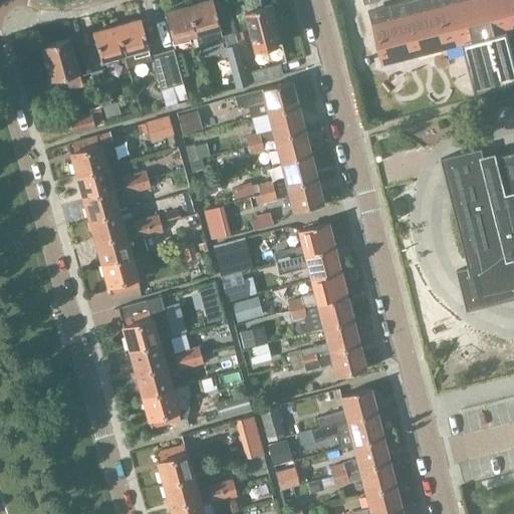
[(221,35),(218,26),(211,0),(203,0),(187,5),(196,37),(199,48),(224,41),(232,68),(242,65),(233,31),(222,34),(223,35),(221,35)]
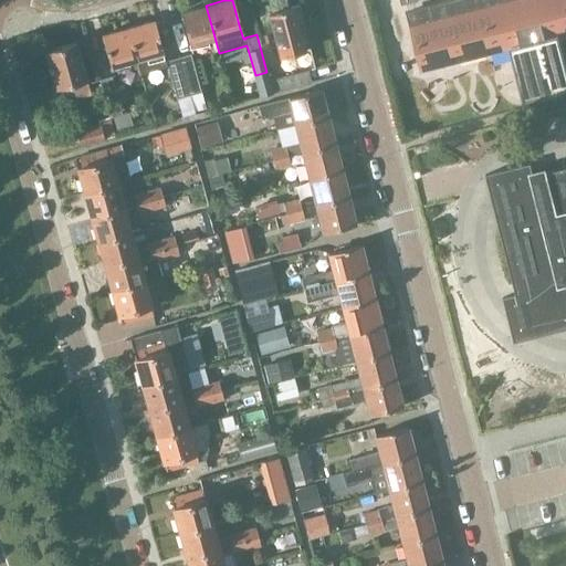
[(565,0),(452,0),(449,1),(421,9),(421,8),(407,12),(410,25),(422,70),(510,46),(512,56),(517,54),(525,85),(565,74),(565,72),(558,43),(548,45),(546,38),(565,32),(565,0)]
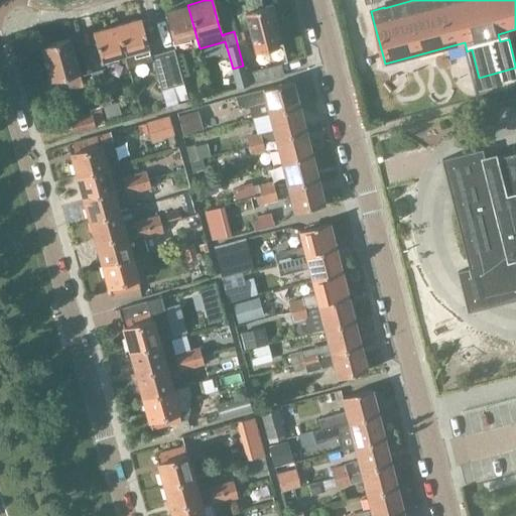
[(254,50),(277,44),(272,25),(277,24),(271,4),(244,11),(254,50)]
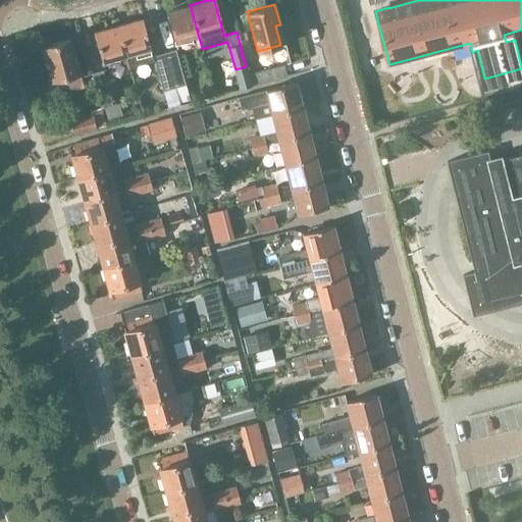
[(196,39),(199,38),(190,5),(165,11),(173,40),(194,35),(196,39)]
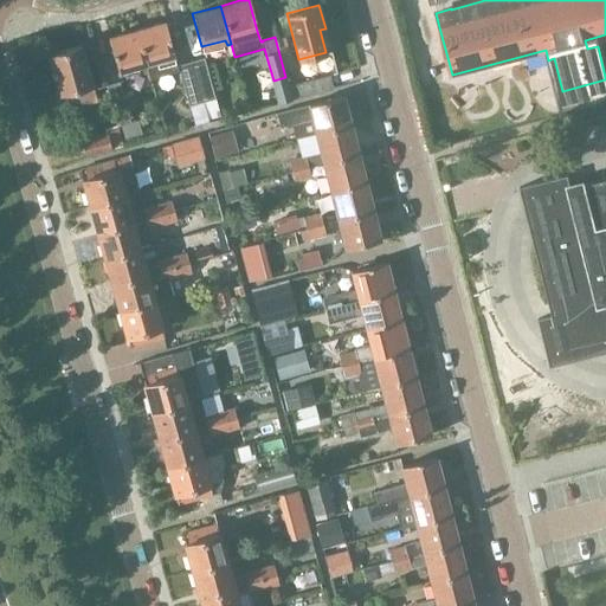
[(176,66),(173,55),(163,21),(136,30),(147,68),(148,73),(176,66)]
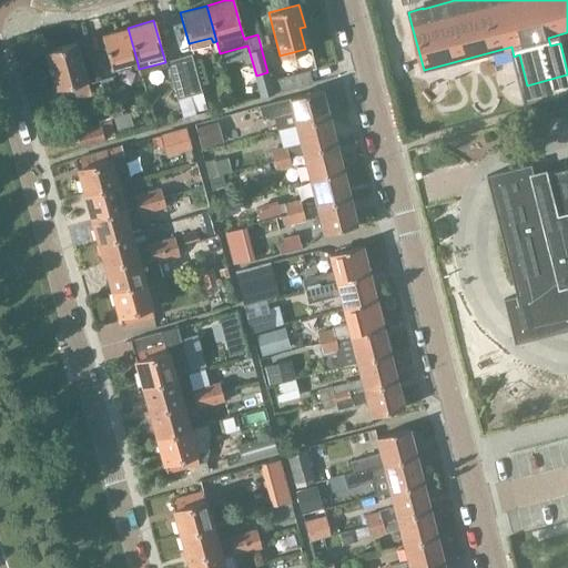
[(133,64),(138,63),(128,28),(101,34),(110,66),(132,60),(133,64)]
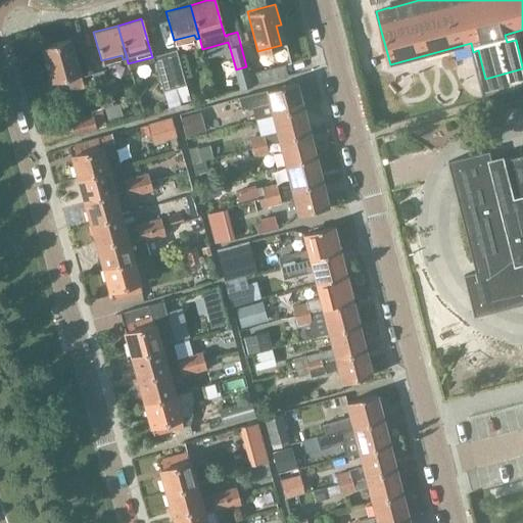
[(69,90),(84,86),(69,39),(41,47),(51,82),(66,78),(69,90)]
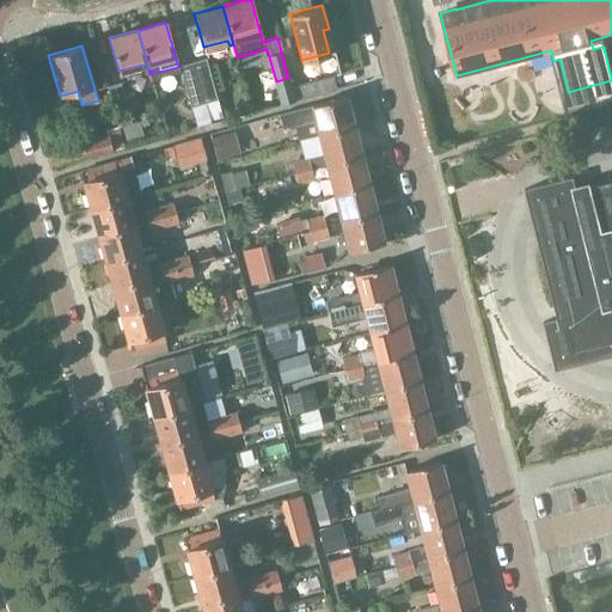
[(191,61),(203,102),(216,98),(204,57),(191,61)]
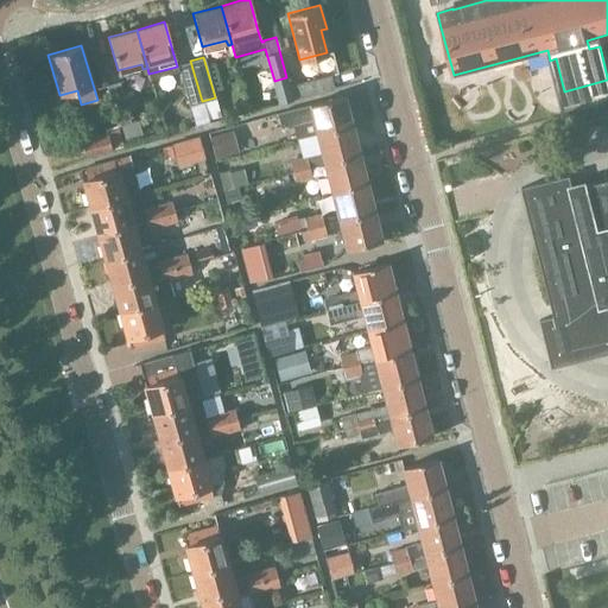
[(189,105),(202,101),(190,61),(178,64),(189,105)]
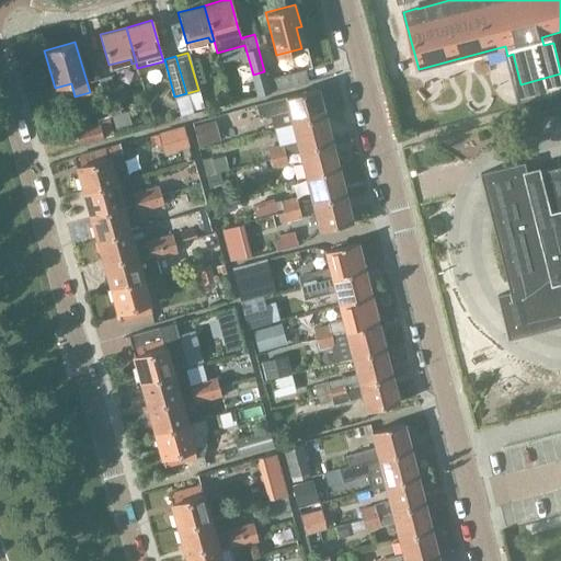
[(270,91),(308,81),(305,69),(266,79),(270,91)]
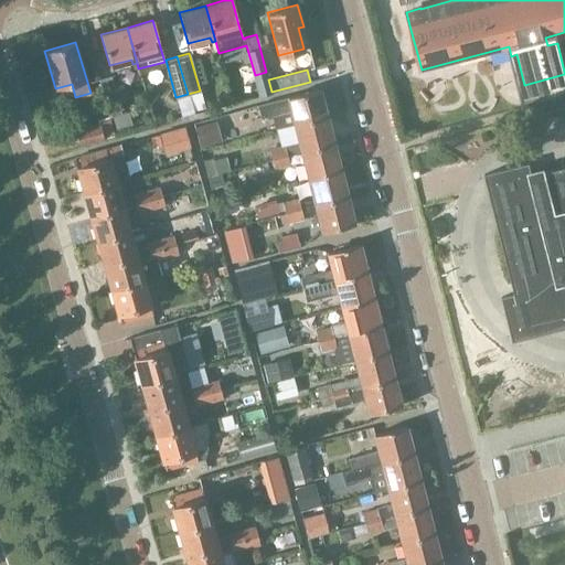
[(110,75),(98,80),(108,116),(110,116),(120,113),(110,75)]
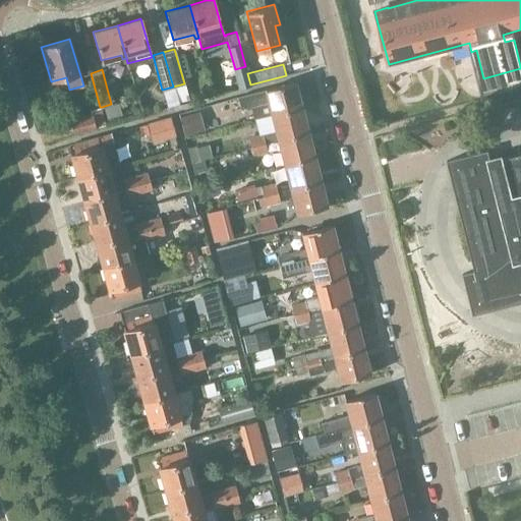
[(301,107),(295,82),(294,81),(266,89),(266,90),(252,93),(251,93),(238,96),(240,105),(241,105),(241,110),(250,107),(252,119),(272,114),(301,107)]
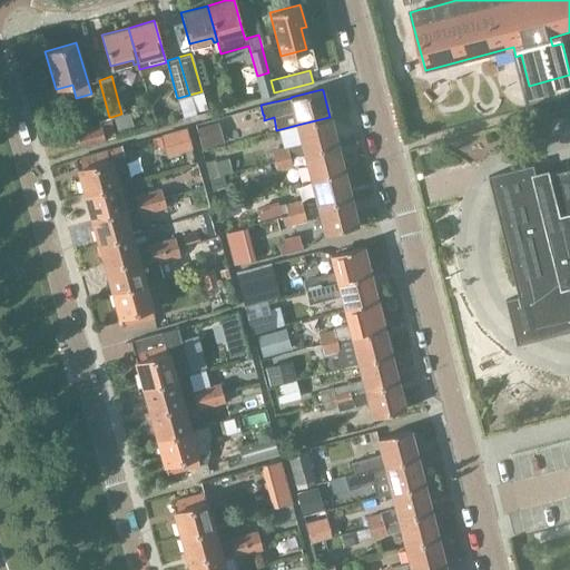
[(81,148),(105,141),(104,139),(117,136),(111,117),(109,117),(99,120),(99,124),(76,130),(81,148)]
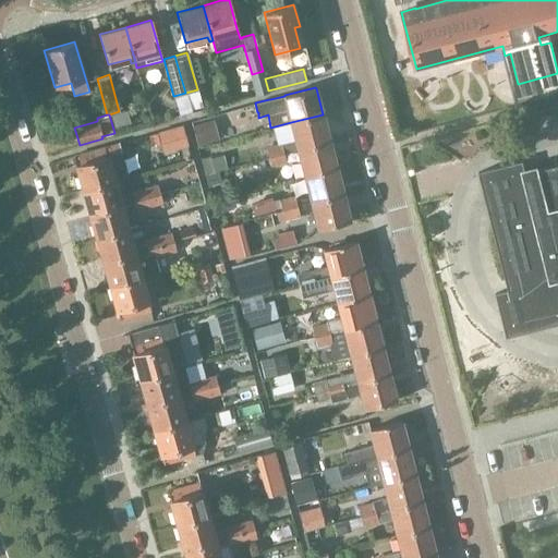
[(283,153),(298,148),(329,141),(323,114),(291,122),(295,140),(281,143),(283,153)]
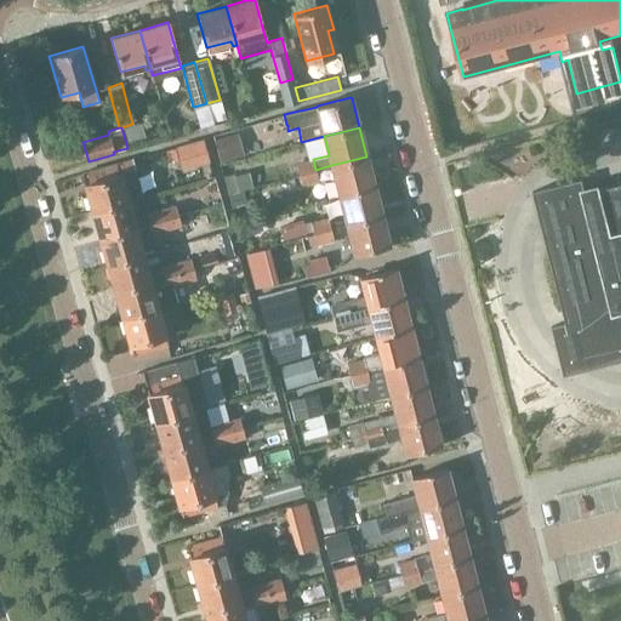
[(215,143),(220,165),(244,159),(239,137),(215,143)]
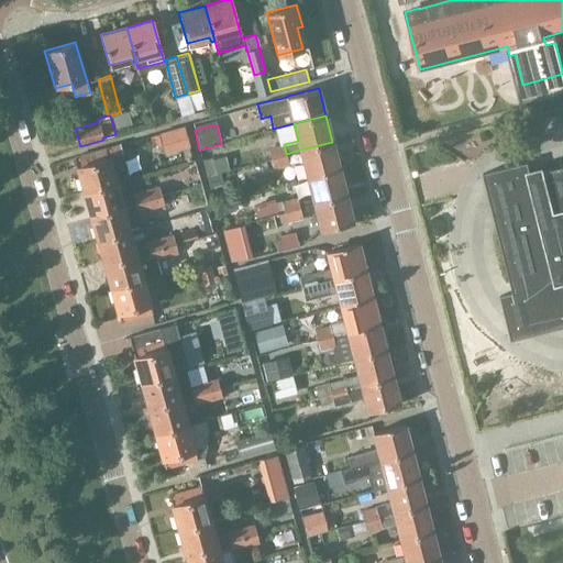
[(184,125),(156,133),(162,148),(188,141),(184,125)]
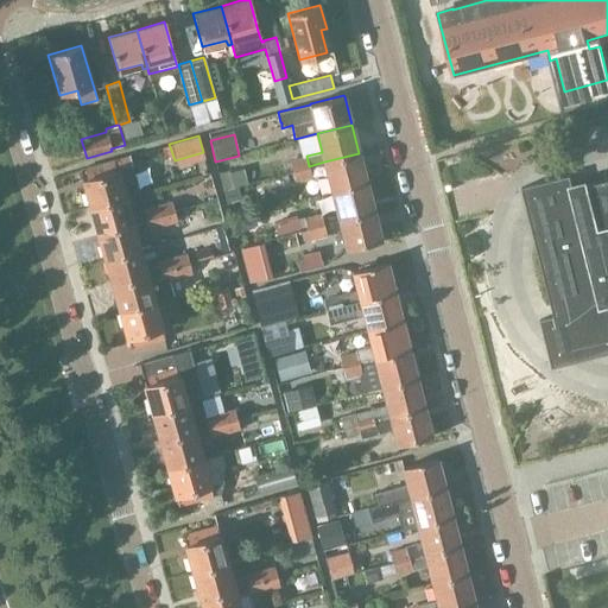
[(331,191),(366,182),(359,153),(324,162),(331,191)]
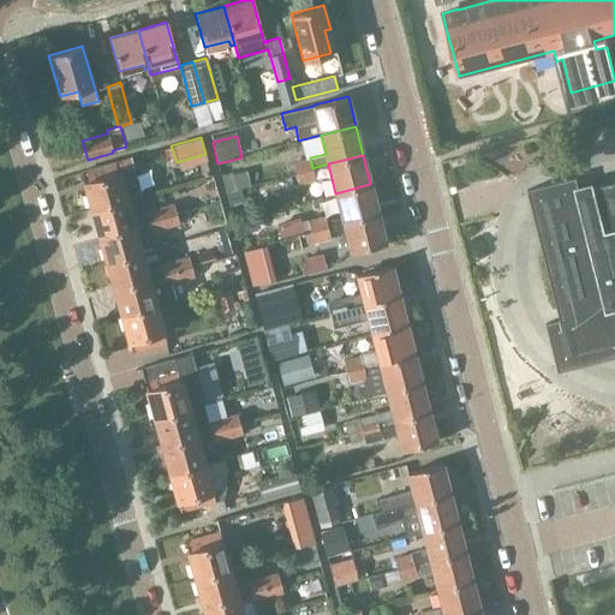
[(296,173),(312,168),(310,157),(293,162),(296,173)]
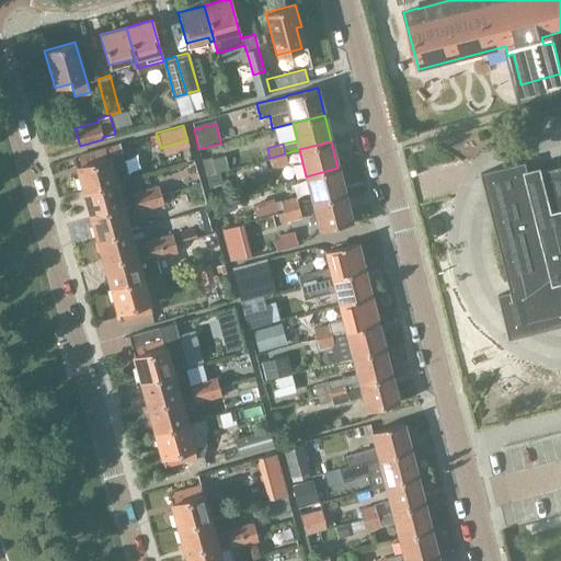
[(115,181),(106,148),(105,147),(73,157),(83,190),(115,181)]
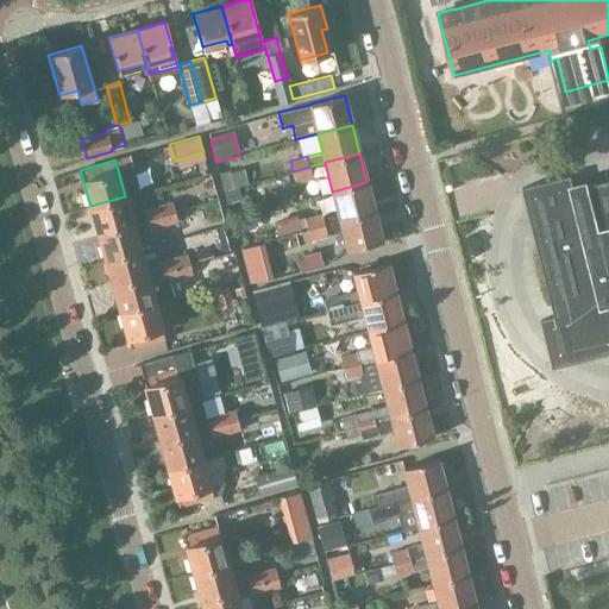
[(309,167),(293,171),(295,181),(312,177),(309,167)]
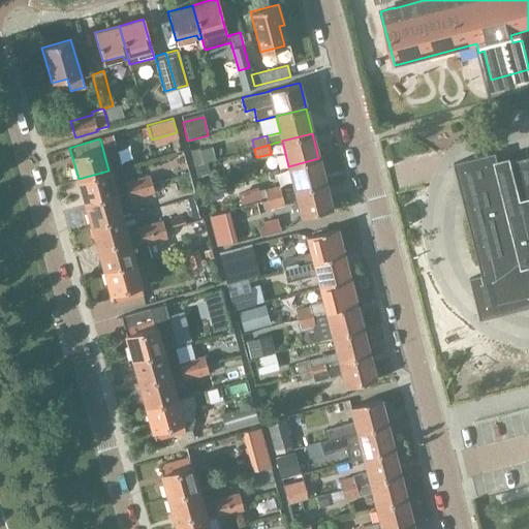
[(495,152),(454,163),(481,275),(469,278),(480,319),(528,307),(528,156),(498,164),(495,152)]
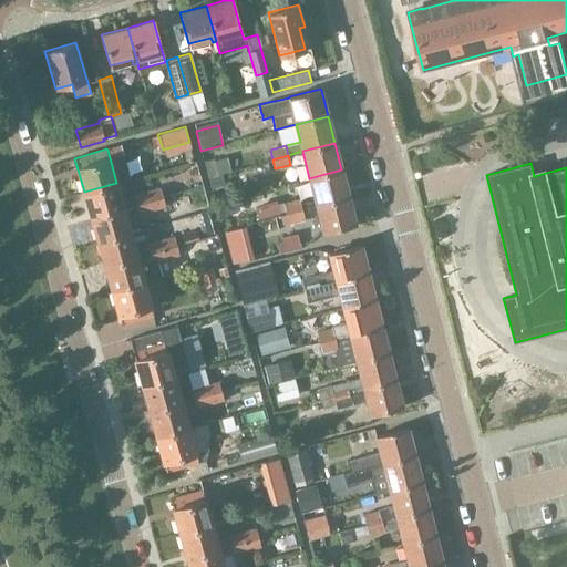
[(316,205),(348,196),(341,169),(309,178),(316,205)]
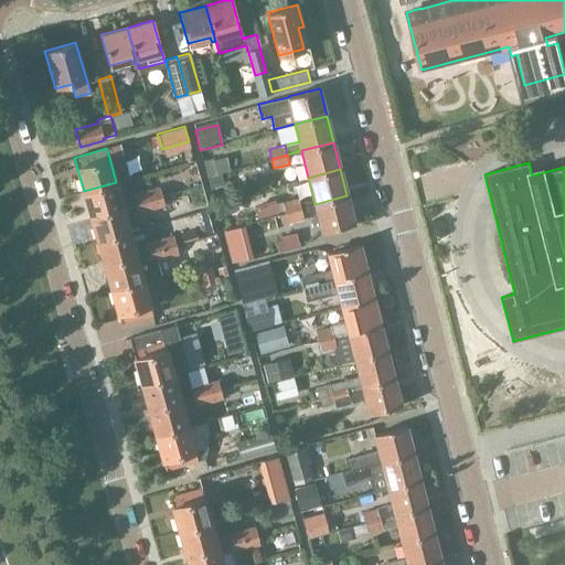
[(151,209),(146,191),(132,194),(132,196),(120,200),(116,182),(84,191),(91,215),(135,203),(137,211),(138,212),(151,209)]
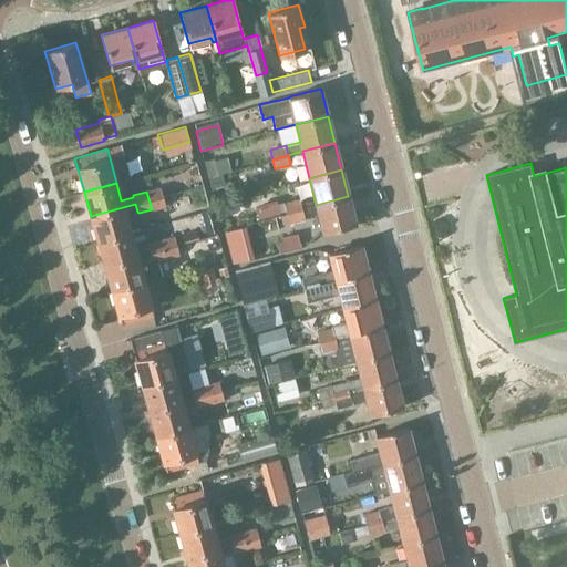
[(146,192),(152,209),(165,206),(160,187),(146,192)]
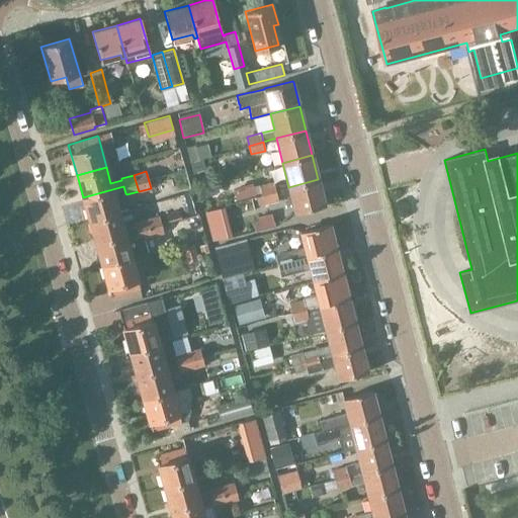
[(288,187),(290,192),(295,212),(324,204),(318,179),(288,187)]
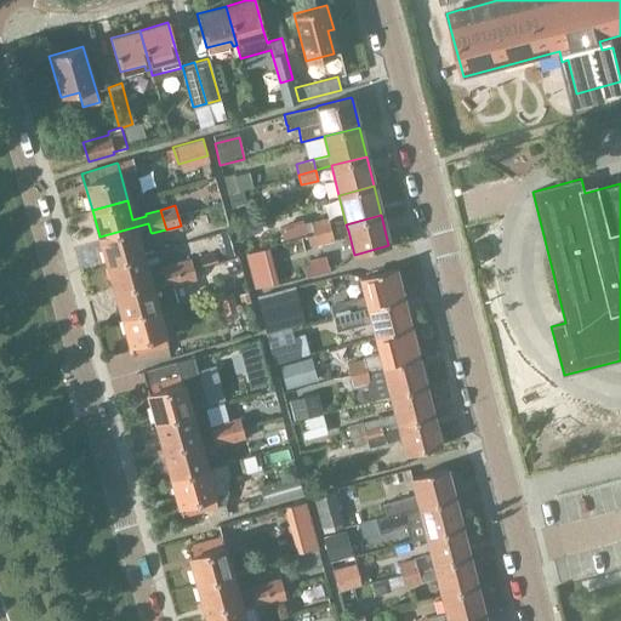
[(330,228),(329,222),(328,217),(311,222),(313,233),(330,228)]
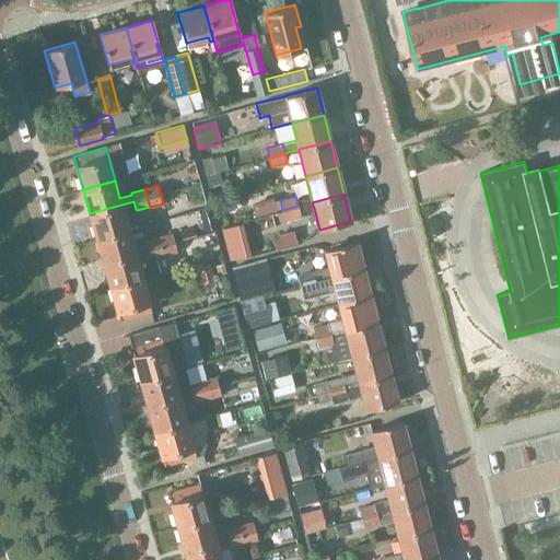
[(124,212),(136,209),(133,201),(90,213),(96,237),(128,229),(124,212)]
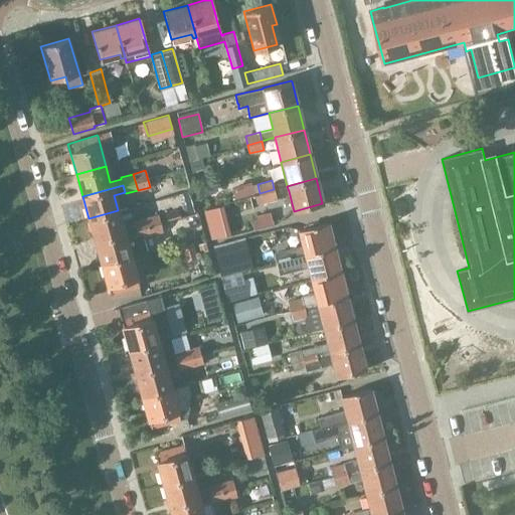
[(277,198),(275,193),(274,189),(260,193),(263,202),(277,198)]
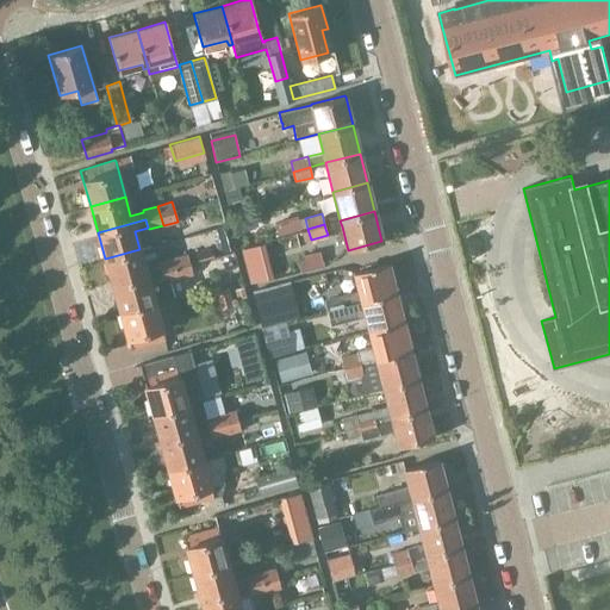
[(178,278),(172,259),(157,262),(159,265),(145,268),(139,249),(105,259),(112,285),(160,272),(163,281),(168,280),(178,278)]
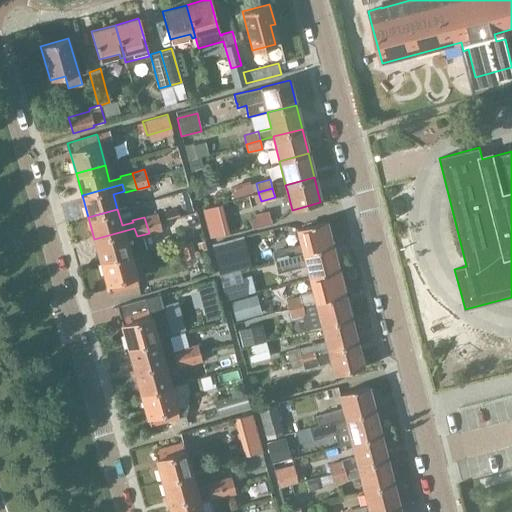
[(144,217),(149,233),(161,229),(157,213),(144,217)]
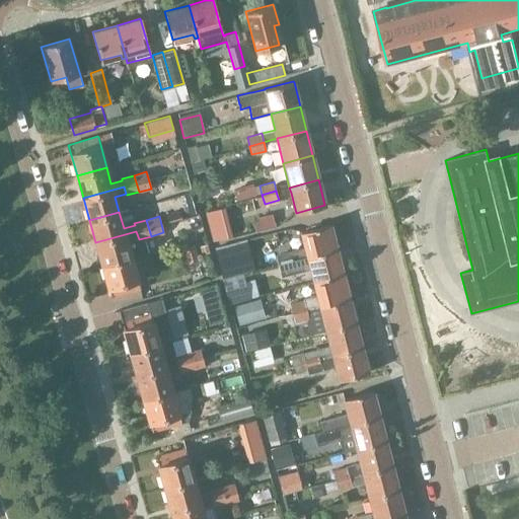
[(280,264),(337,248),(329,224),(300,231),(304,247),(278,254),(280,264)]
